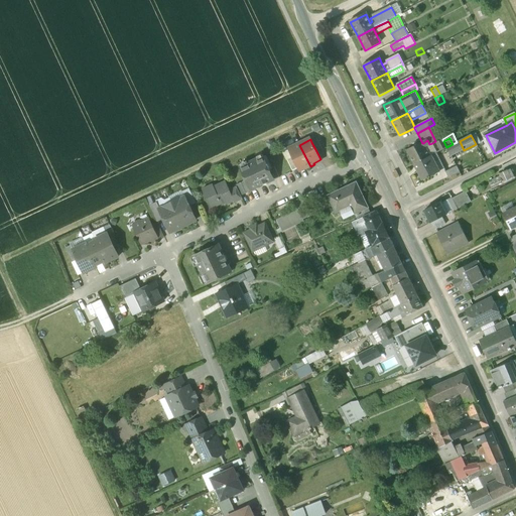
[(317,139),(311,142),(317,153),(323,150),(317,139)]
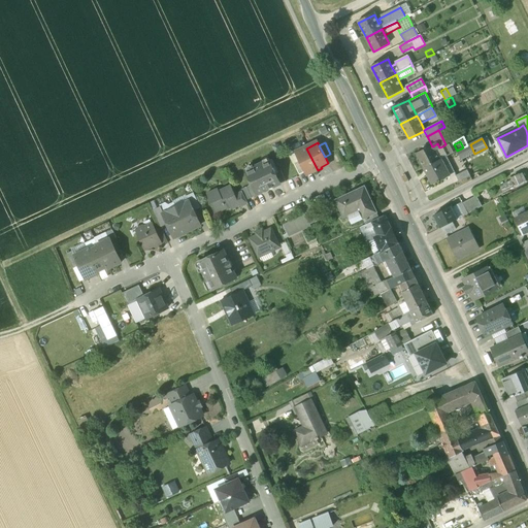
[(453,143),(447,147),(451,154),(457,151),(454,144),(453,143)]
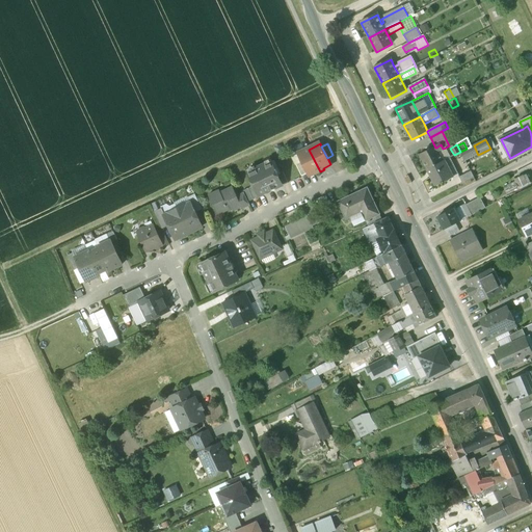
[(460,152),(464,161),(478,155),(474,145),(471,147),(467,149),(460,152)]
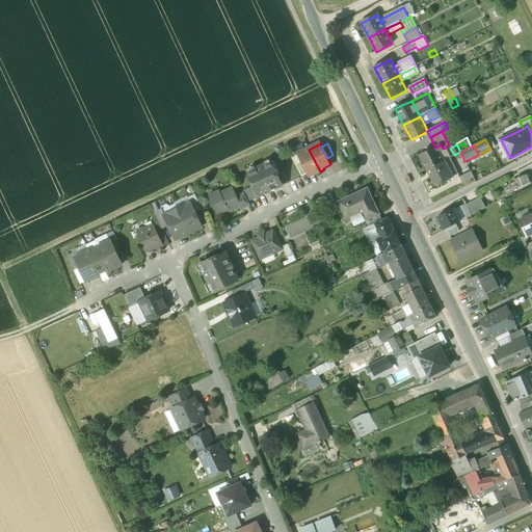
[(430,148),(425,150),(426,153),(420,156),(427,169),(444,161),(440,154),(442,153),(441,151),(439,152),(436,148),(435,148),(431,150),(430,148)]
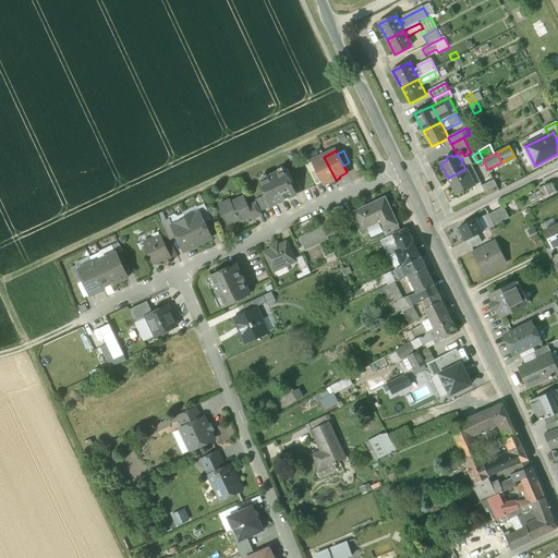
[(324,157),(313,162),(316,170),(323,182),(323,184),(330,180),(331,182),(336,180),(324,157)]
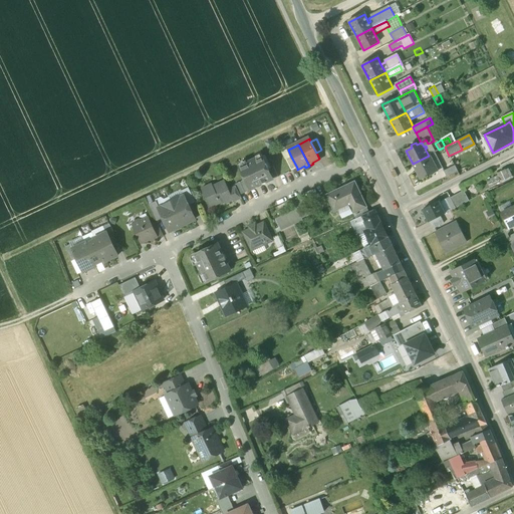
[(429,156),(413,164),(421,180),(437,172),(429,156)]
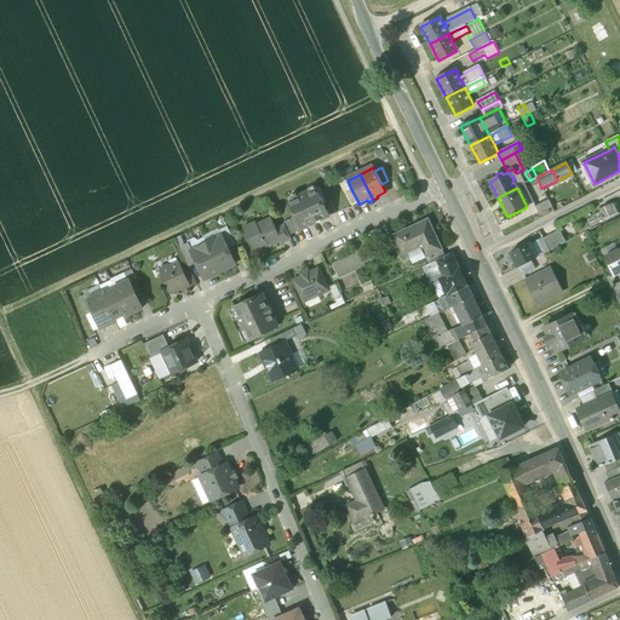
[(310,191),(298,197),(299,199),(291,202),(290,201),(288,201),(293,210),(292,210),(294,217),(296,217),(302,229),(329,216),(323,204),(316,189),(315,189),(316,190),(310,193),(310,191)]
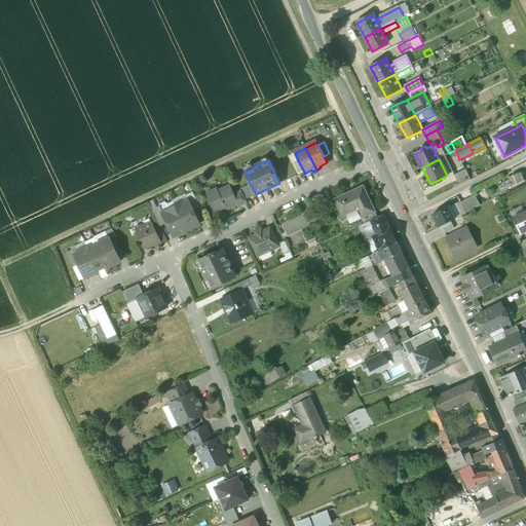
[(298,160),(293,163),(298,175),(304,172),(298,160)]
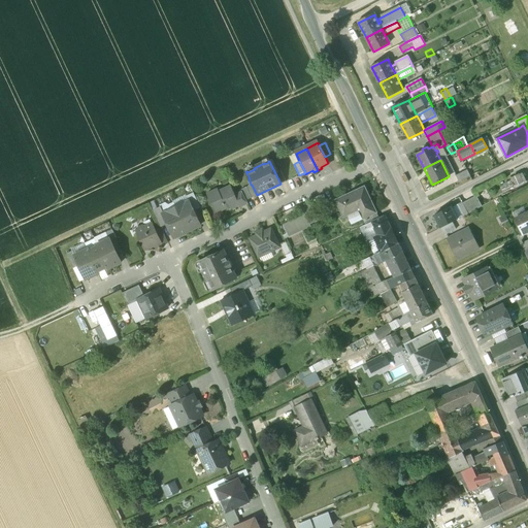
[(456,175),(459,183),(470,176),(467,170),(456,175)]
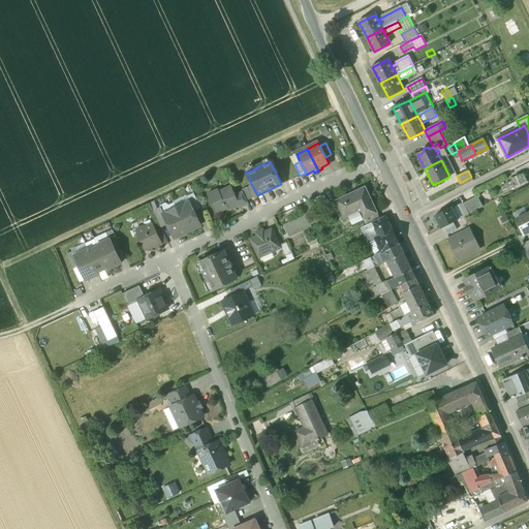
[(286,183),(281,172),(276,174),(281,184),(281,185),(286,183)]
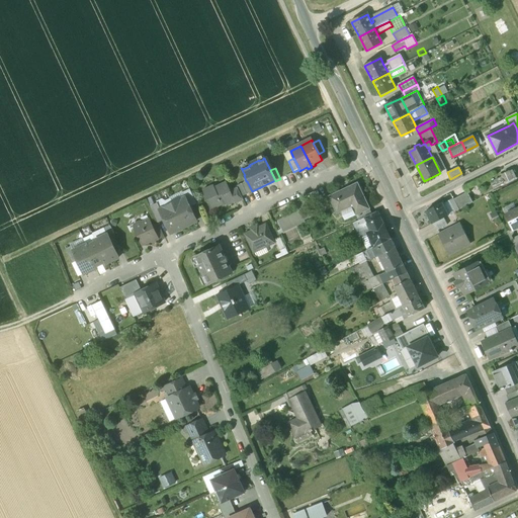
[(502,176),(494,180),(498,187),(501,185),(501,186),(504,184),(503,183),(505,182),(507,184),(517,179),(512,169),(510,171),(510,170),(501,175),(502,176)]
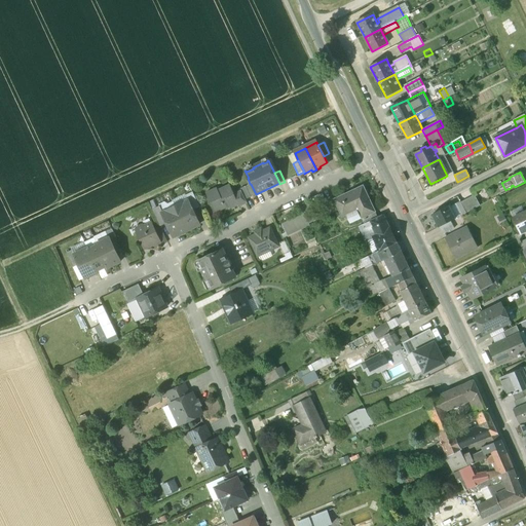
[(251,184),(240,189),(241,191),(246,200),(256,195),(256,194),(251,184)]
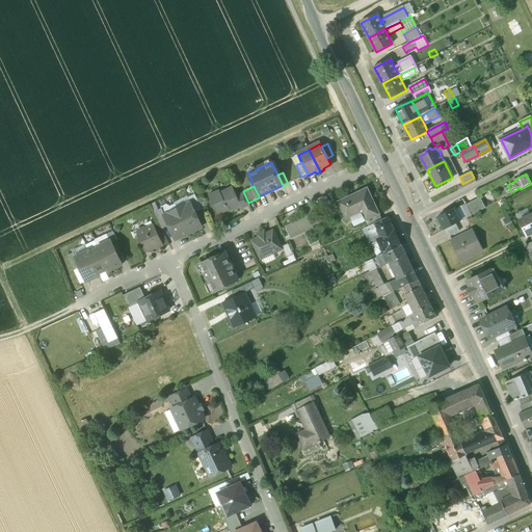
[(233,187),(220,192),(219,190),(209,195),(217,215),(232,209),(233,211),(241,207),(242,207),(237,196),(233,187)]
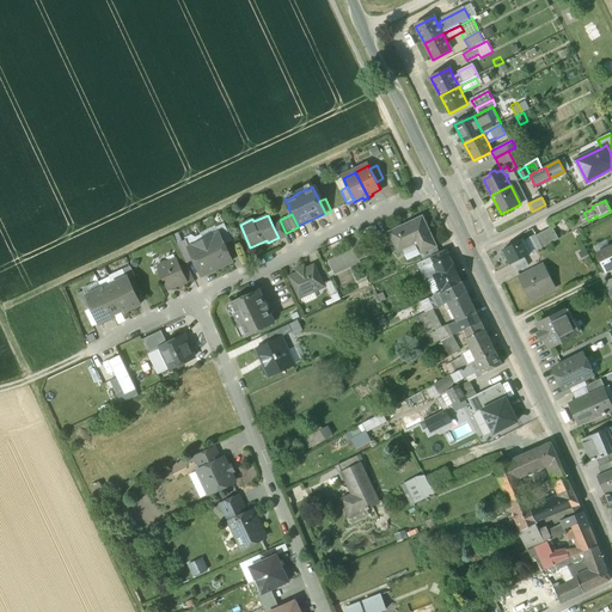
[(423,216),(390,232),(398,252),(416,244),(421,255),(436,246),(423,216)]
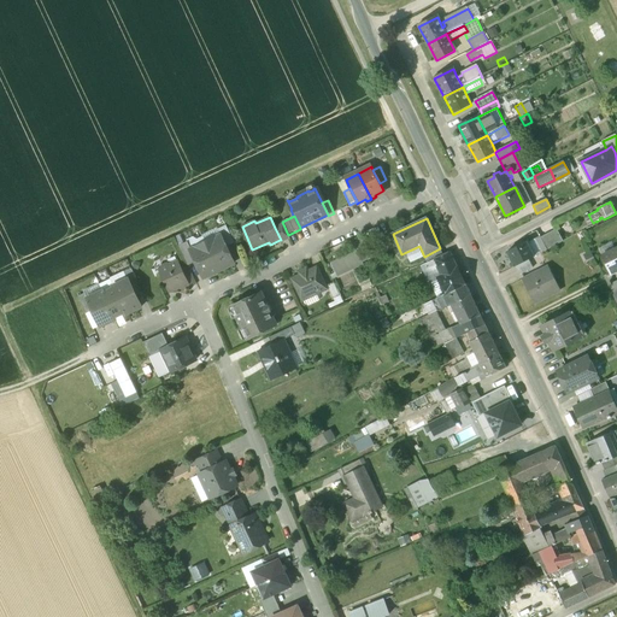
[(283,224),(275,228),(281,240),(280,240),(281,242),(289,238),(283,224)]
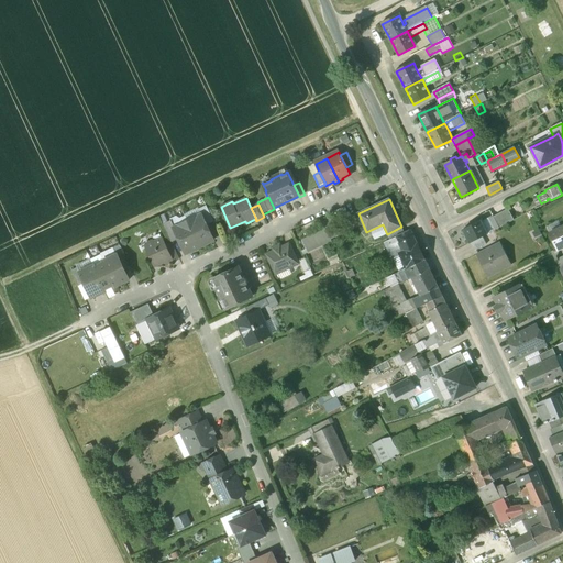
[(213,221),(207,206),(199,210),(201,216),(206,225),(213,221)]
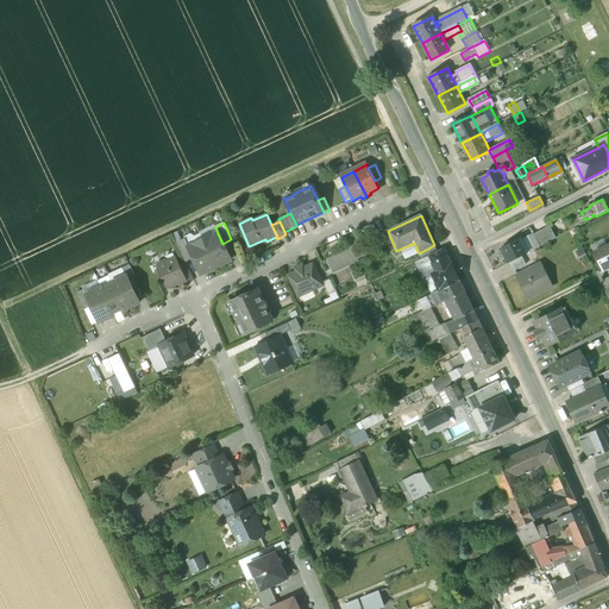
[(550,226),(534,234),(540,246),(556,239),(550,226)]
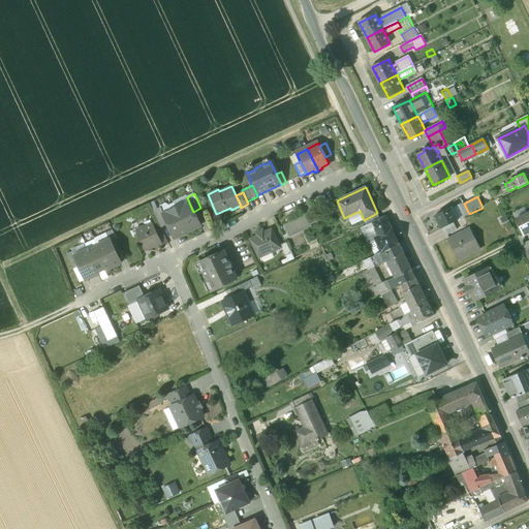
[(189,203),(177,209),(188,231),(200,226),(193,212),(189,203)]
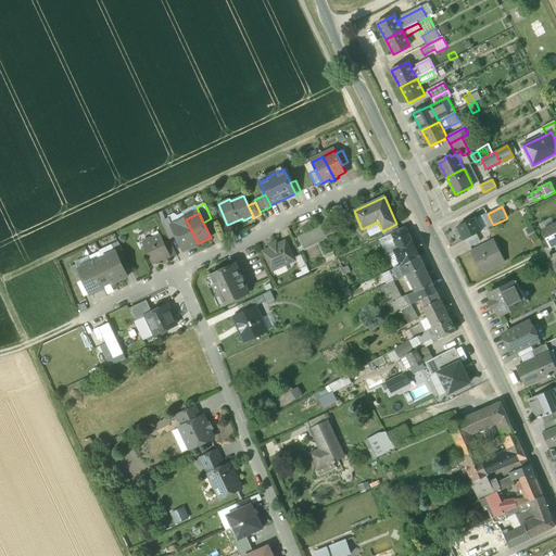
[(475,217),(457,226),(465,240),(476,234),(493,225),(488,214),(476,220),(475,217)]
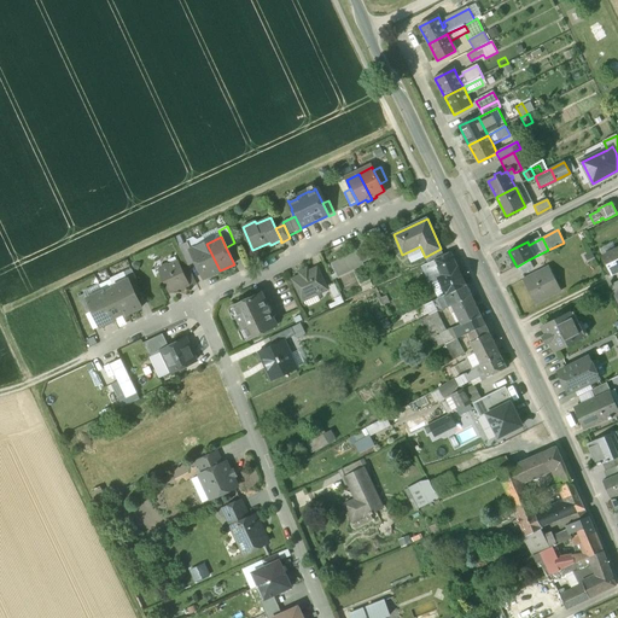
[(188,244),(180,248),(188,264),(197,261),(191,251),(188,244)]
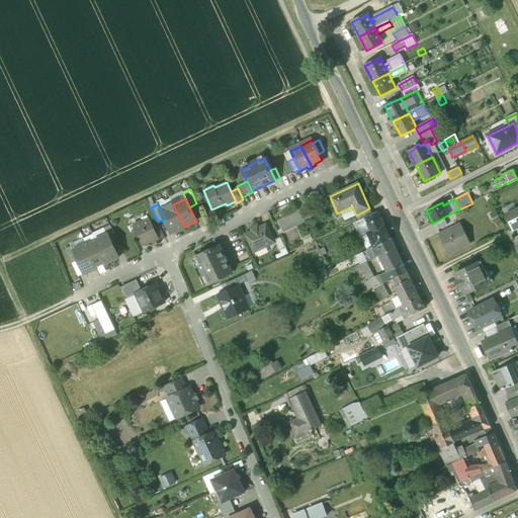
[(173,204),(160,210),(165,219),(171,233),(184,227),(173,204)]
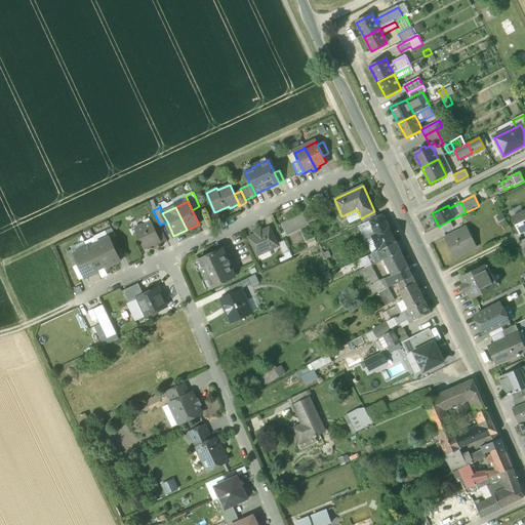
[(281,224),(287,236),(310,226),(309,224),(319,218),(314,208),(304,212),(304,213),(281,224)]
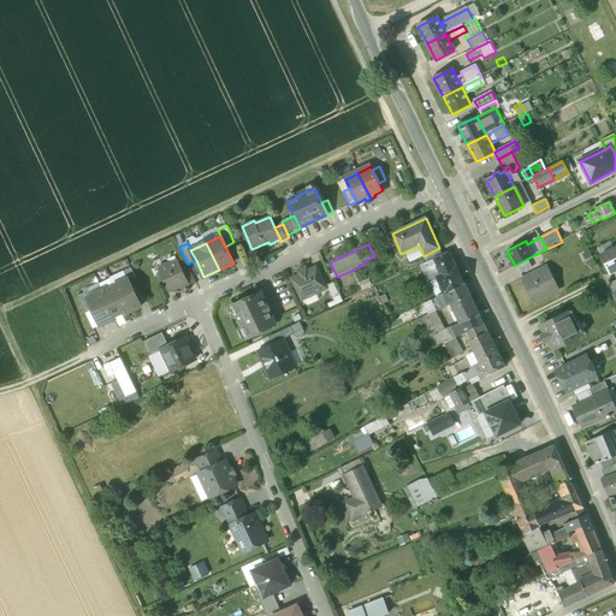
[(439,248),(424,256),(427,262),(434,260),(443,255),(439,248)]
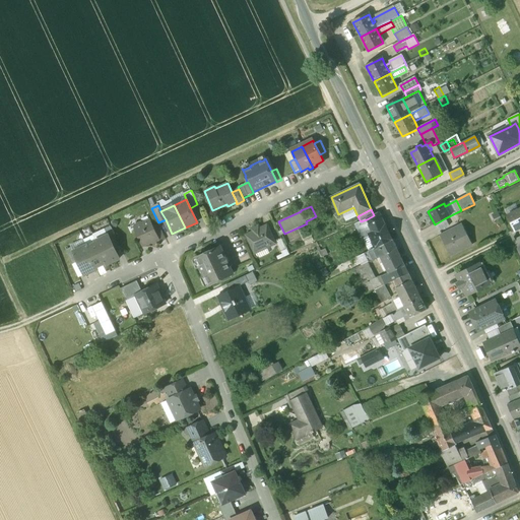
[(519,209),(507,216),(514,231),(519,228),(519,209)]
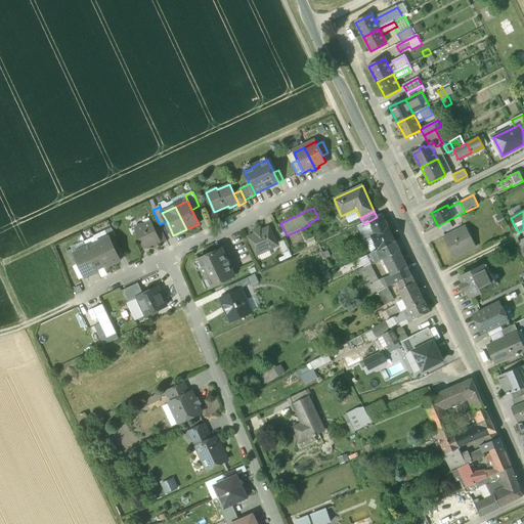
[(501,214),(495,217),(498,223),(505,220),(501,214)]
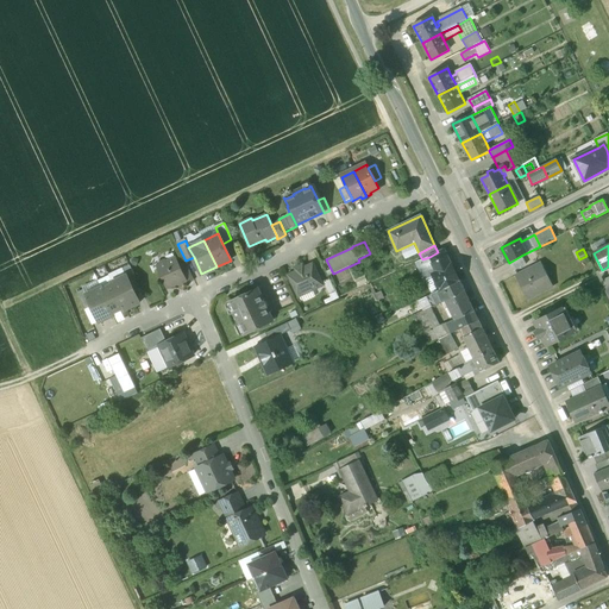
[(438,252),(429,257),(435,270),(450,264),(444,250),(438,252)]
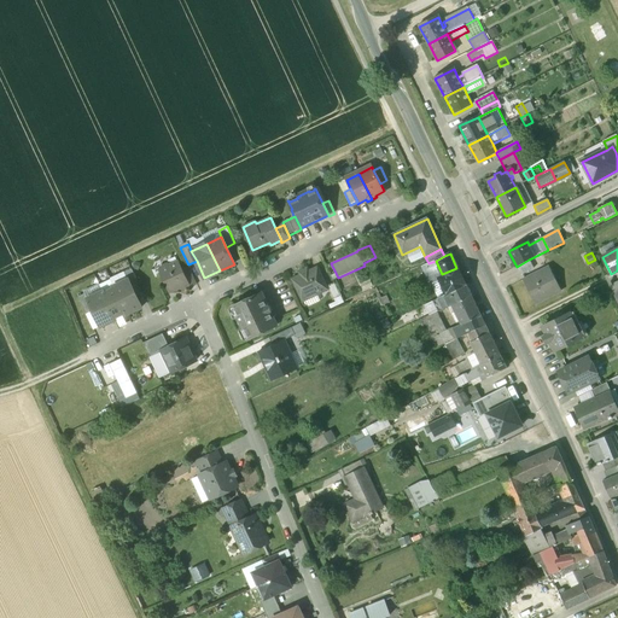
[(534,269),(529,260),(517,267),(520,275),(534,269)]
